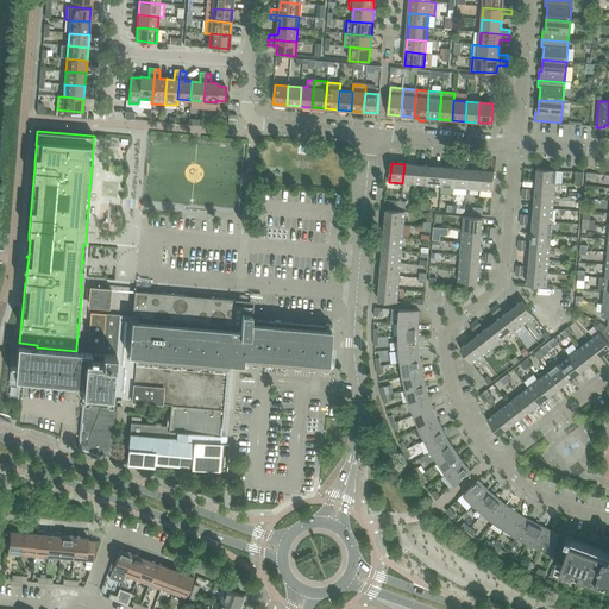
[(418,165),(405,164),(402,183),(415,184),(418,165)]
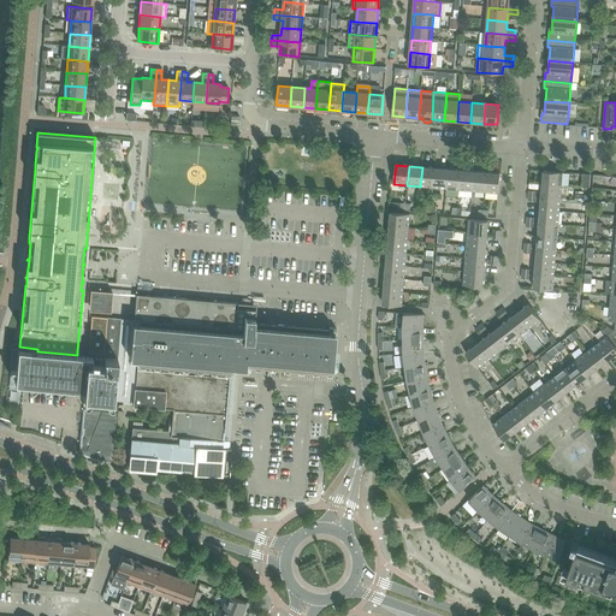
[(434,169),(422,167),(420,187),(433,188),(434,169)]
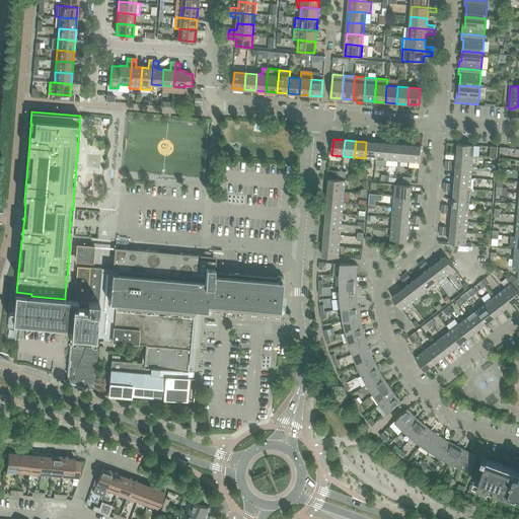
[(377,143),(366,142),(365,158),(376,159),(377,143)]
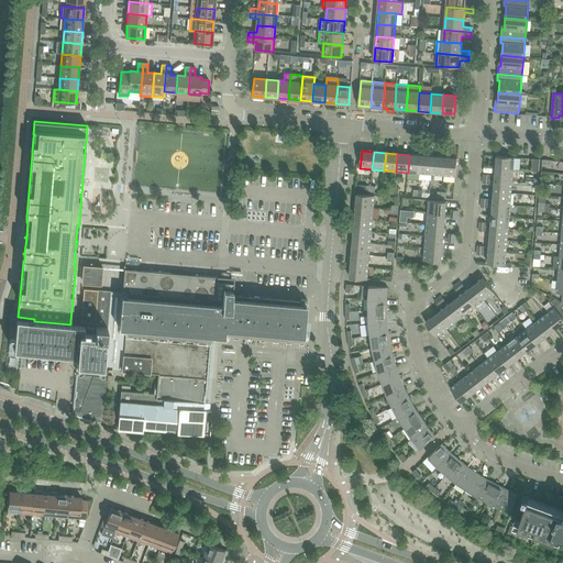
[(421,156),(409,155),(408,173),(419,174),(421,156)]
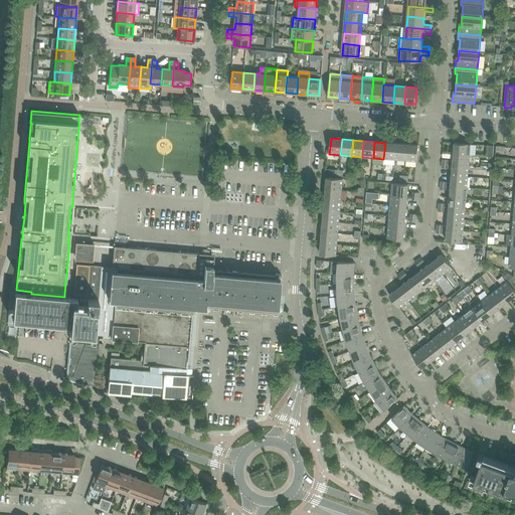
[(383,159),(394,160),(396,143),(385,143),(383,159)]
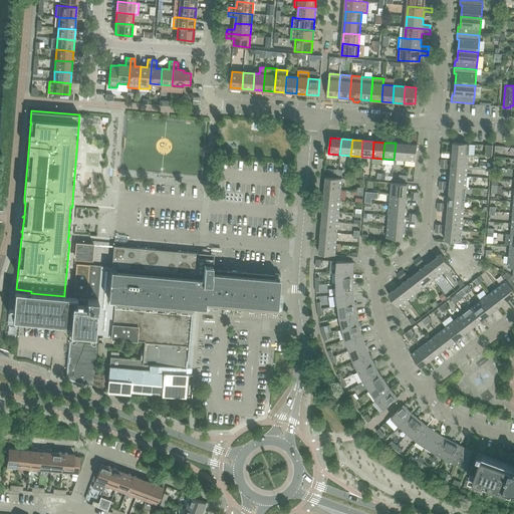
[(394,160),(405,160),(406,144),(396,143),(394,160)]
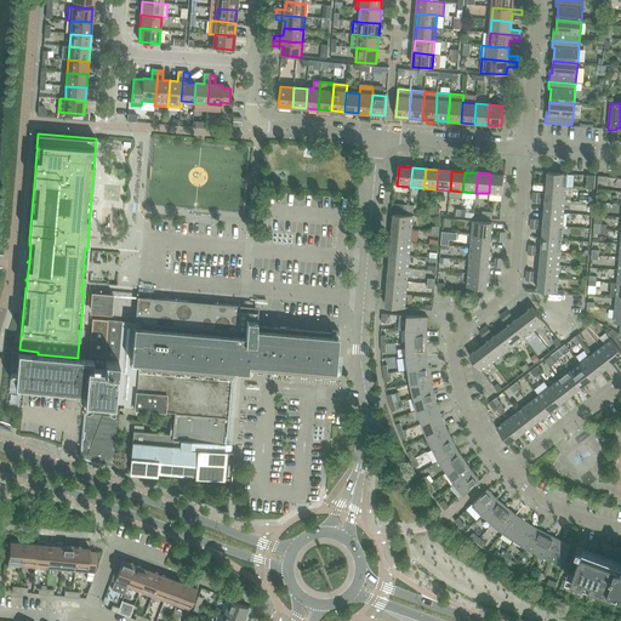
[(547,186),(567,187),(568,174),(548,172),(547,186)]
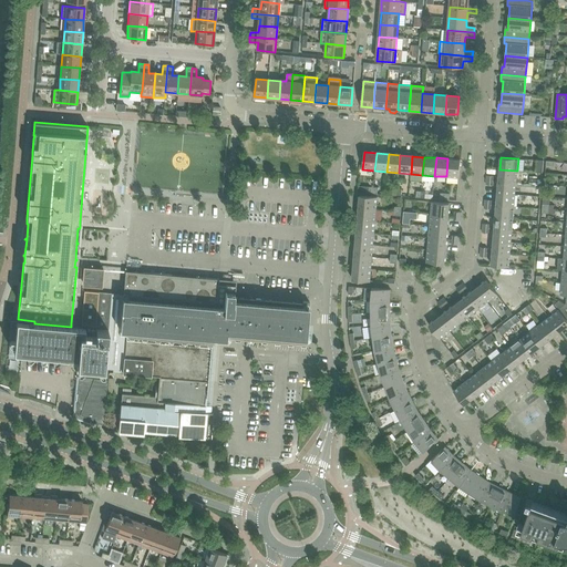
[(447,158),(446,176),(459,177),(460,160),(447,158)]
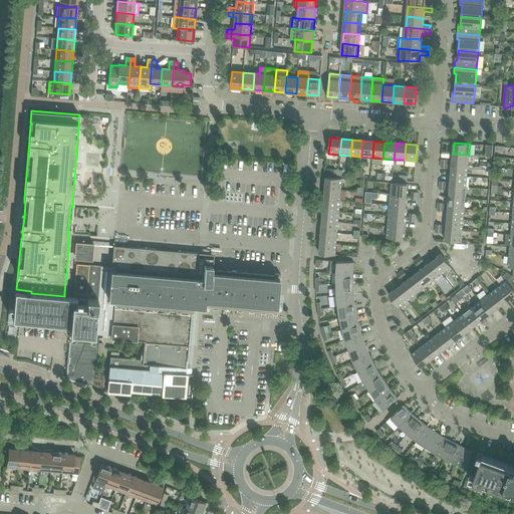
[(452,165),(468,166),(469,155),(453,154),(452,165)]
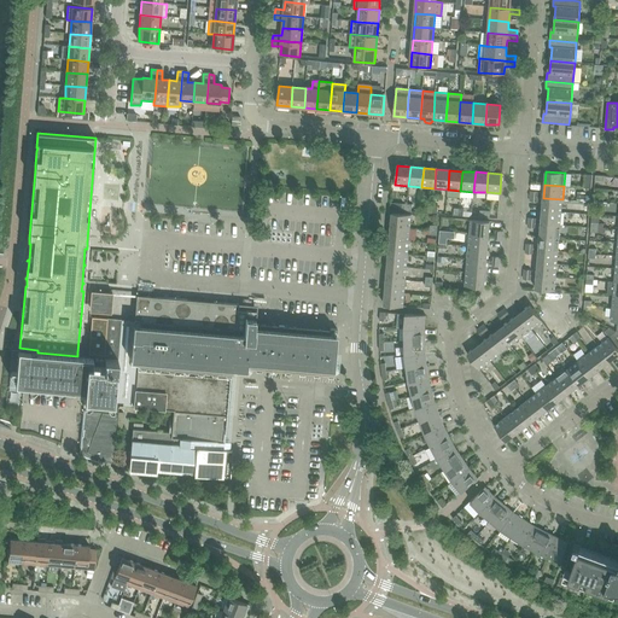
[(542,211),(561,213),(563,199),(543,198),(542,211)]
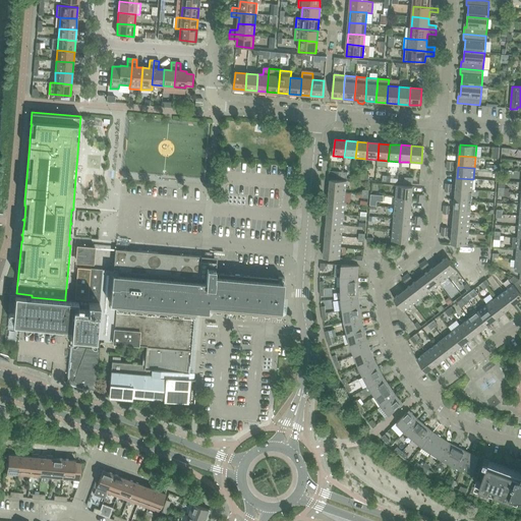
[(457,178),(456,189),(472,190),(473,179),(457,178)]
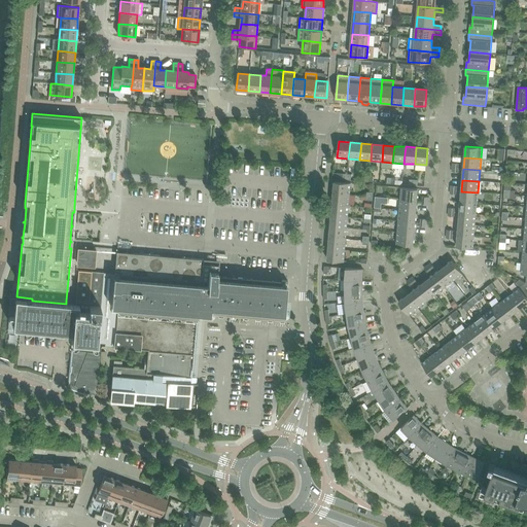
[(334,182),(334,194),(349,195),(350,183),(334,182)]
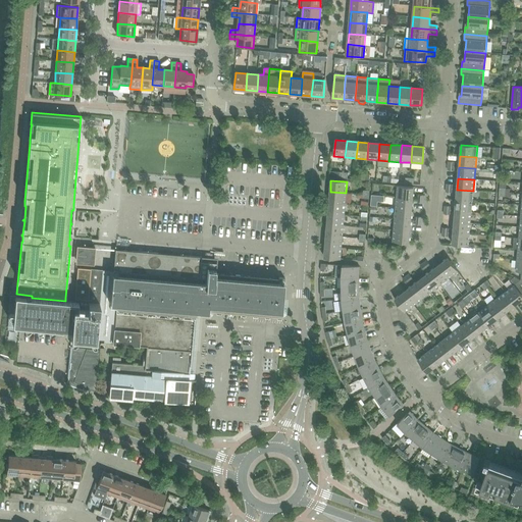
[(413,199),(414,187),(398,186),(397,197),(413,199)]
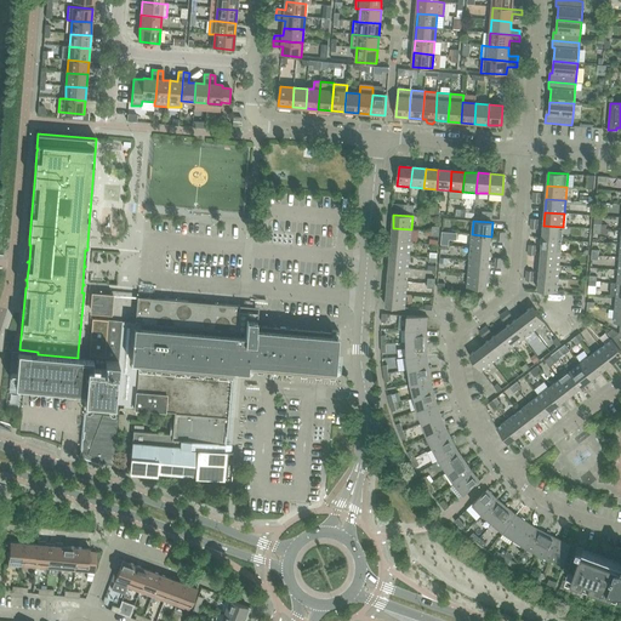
[(542,238),(562,240),(563,227),(543,226),(542,238)]
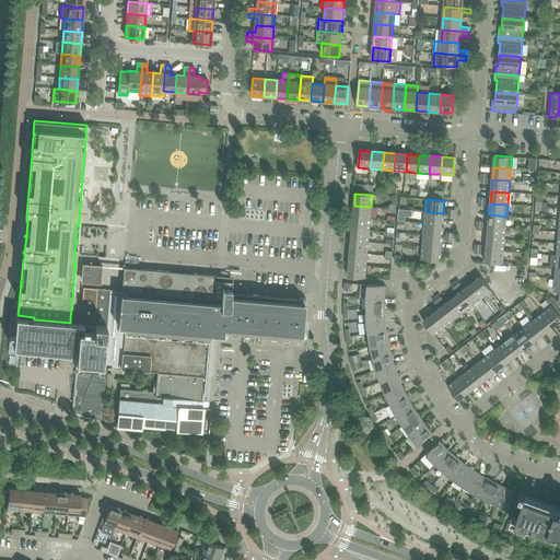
[(353,217),(371,219),(371,207),(354,206),(353,217)]
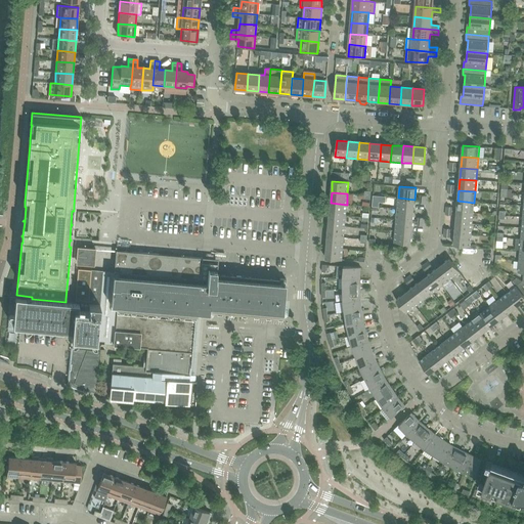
[(415,200),(398,198),(397,209),(413,210),(415,200)]
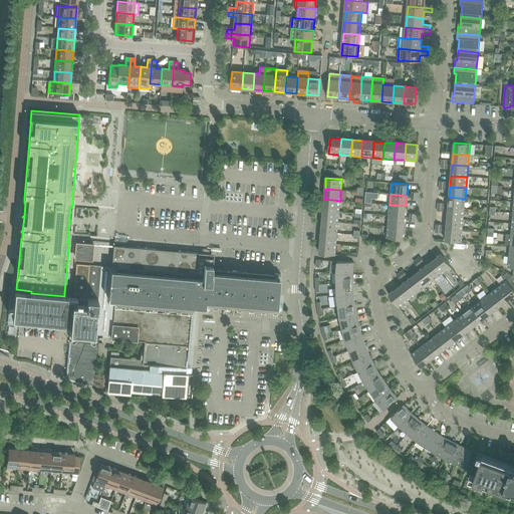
[(465,199),(449,197),(448,208),(464,210),(465,199)]
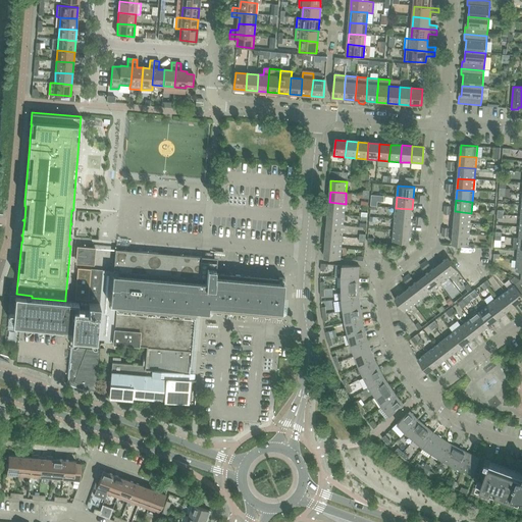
[(346,204),(329,202),(328,213),(345,215),(346,204)]
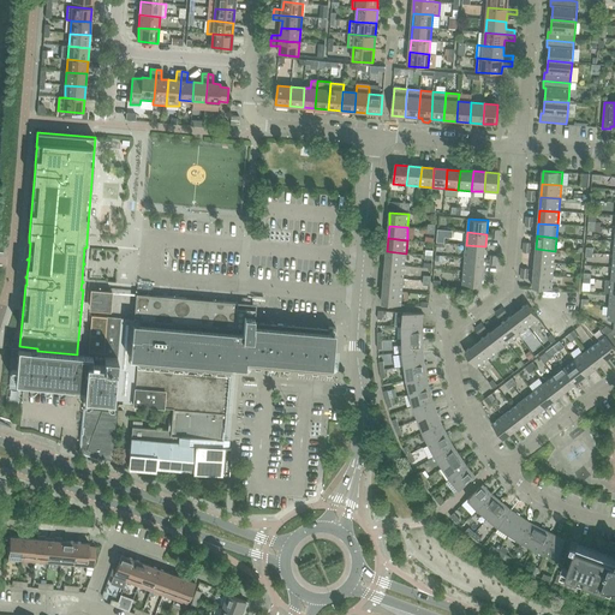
[(485,246),(466,245),(465,258),(484,260),(485,246)]
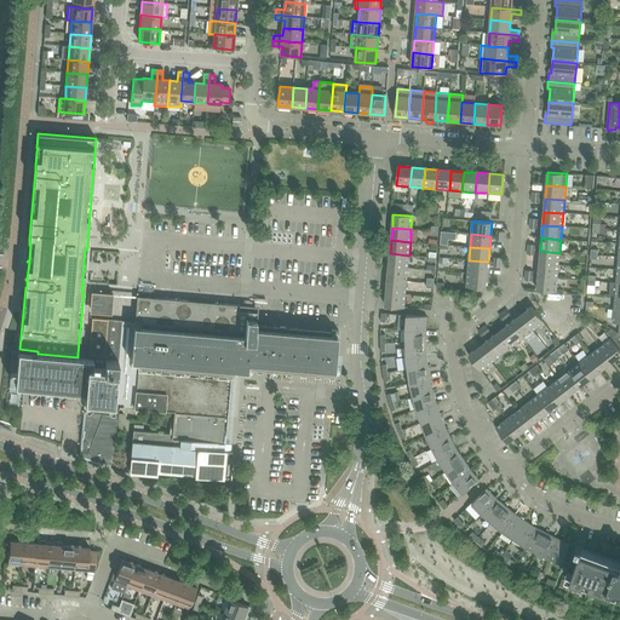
[(540,251),(539,264),(558,265),(560,253),(540,251)]
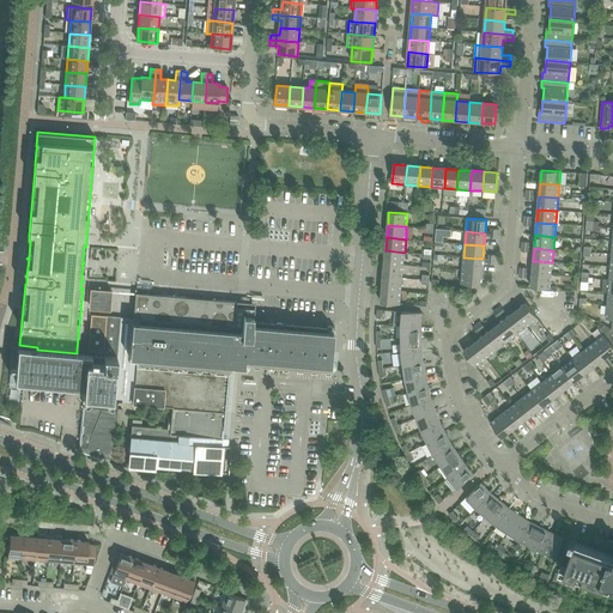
[(386,250),(384,263),(404,265),(405,253),(386,250)]
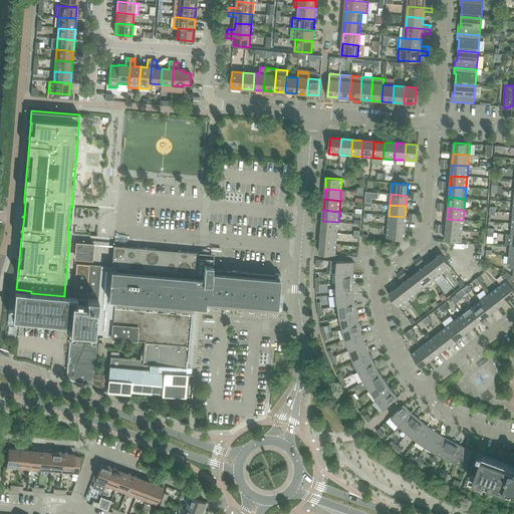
[(405,217),(389,216),(388,227),(404,228),(405,217)]
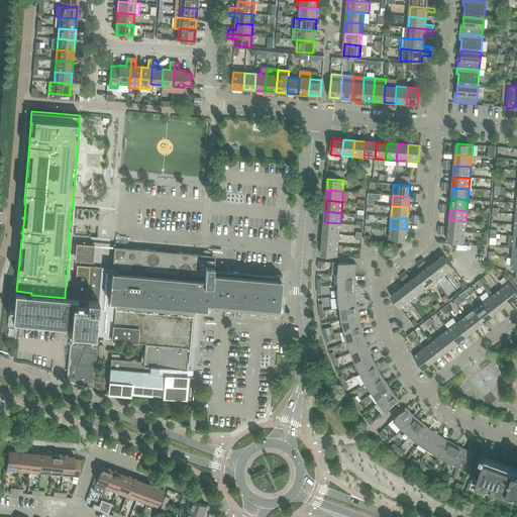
[(466,221),(449,220),(448,231),(464,232),(466,221)]
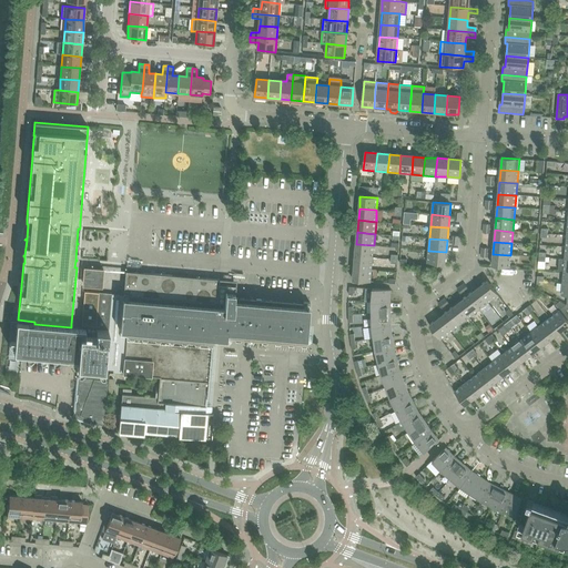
[(374,245),(356,244),(355,256),(373,257),(374,245)]
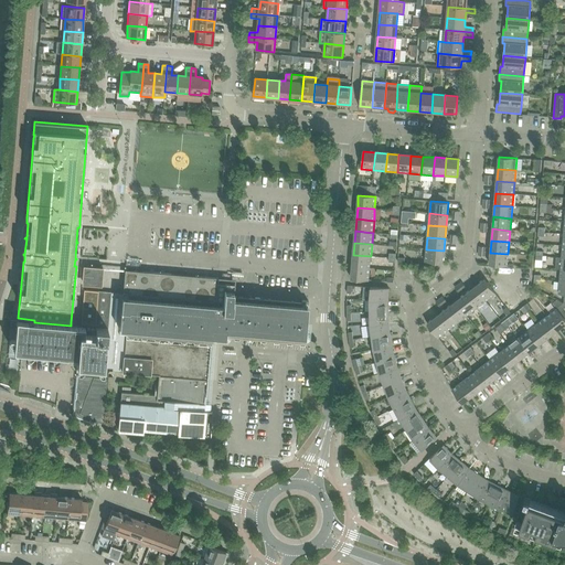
[(444,251),(426,249),(425,262),(443,263),(444,251)]
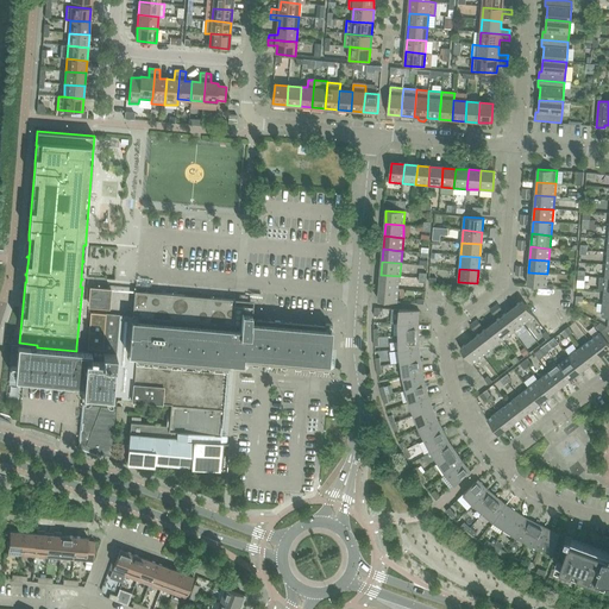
[(546,287),(547,274),(528,272),(527,286),(546,287)]
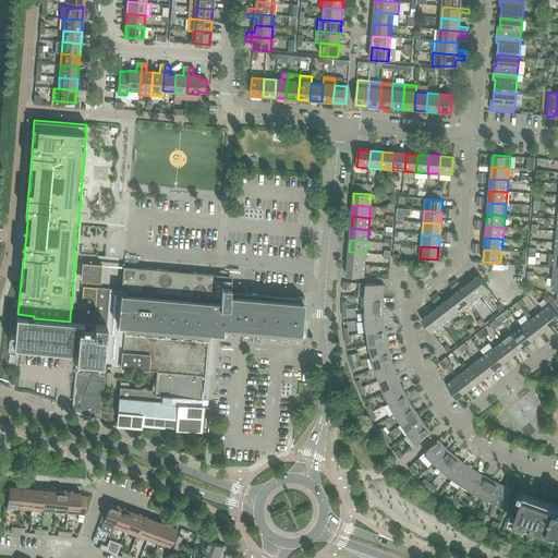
[(366,253),(349,252),(348,263),(365,265),(366,253)]
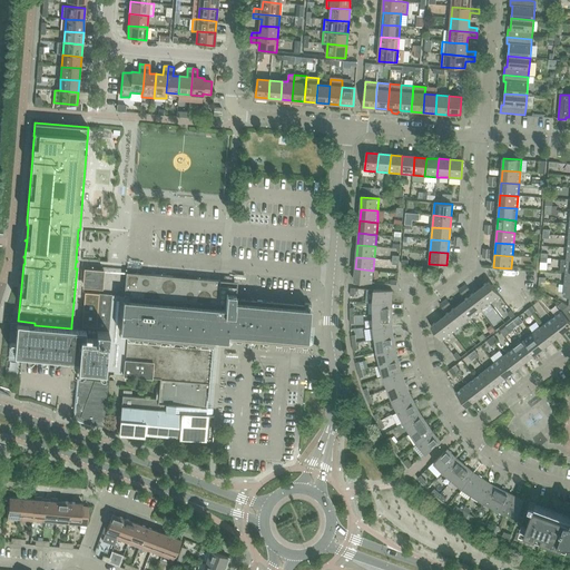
[(373,271),(355,268),(354,282),(372,283),(373,271)]
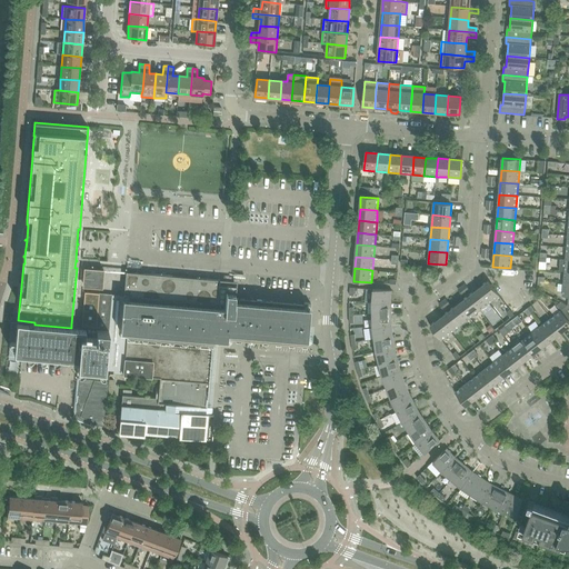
[(85,287),(100,288),(101,271),(103,271),(103,270),(86,269),(85,287)]
